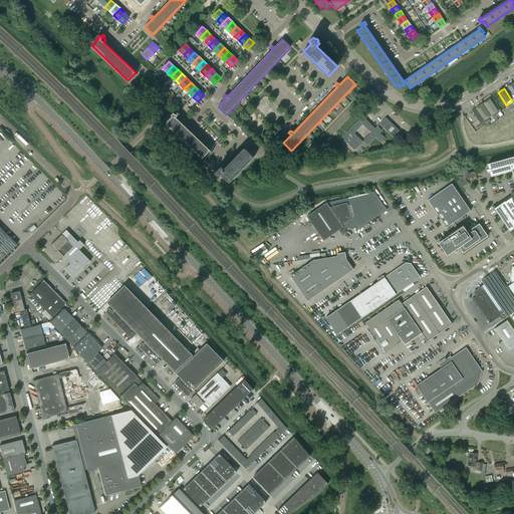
[(493,115),(500,111),(492,100),(486,104),(493,115)]
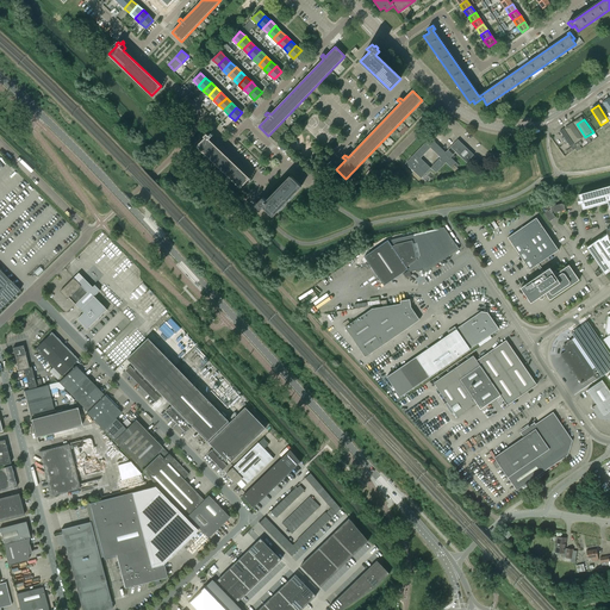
[(576,124),(567,129),(576,143),(584,138),(576,124)]
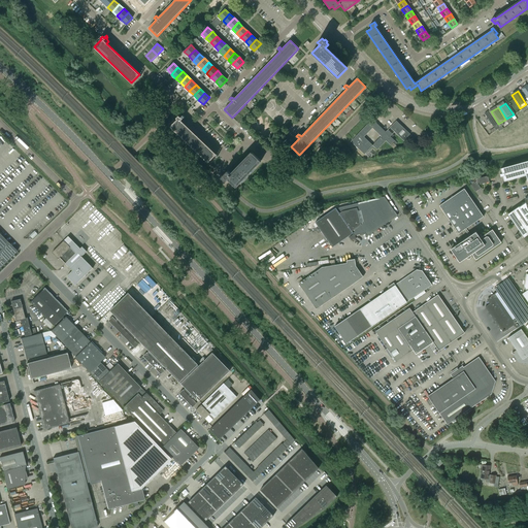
[(492,126),(497,123),(490,112),(486,116),(492,126)]
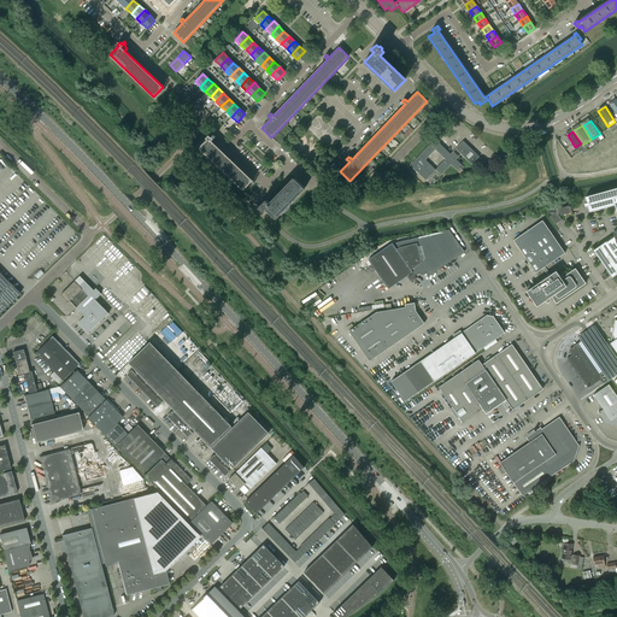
[(211,137),(209,135),(206,139),(207,140),(199,148),(244,191),(252,181),(253,181),(215,144),(215,142),(216,141),(213,139),(216,136),(213,135),(212,136),(212,137),(211,137)]
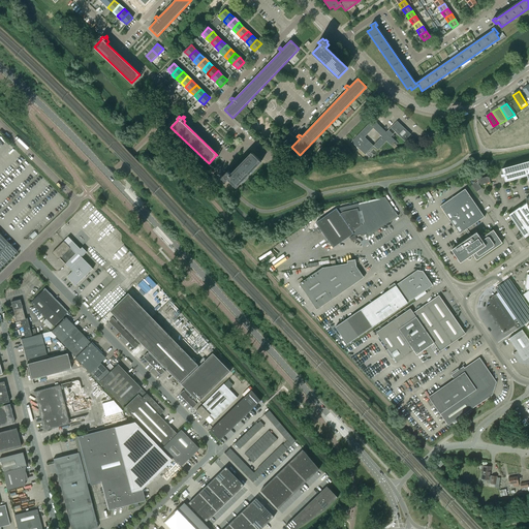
[(377,124),(374,121),(373,120),(351,142),(365,154),(373,146),(365,137),(373,128),(377,124)]
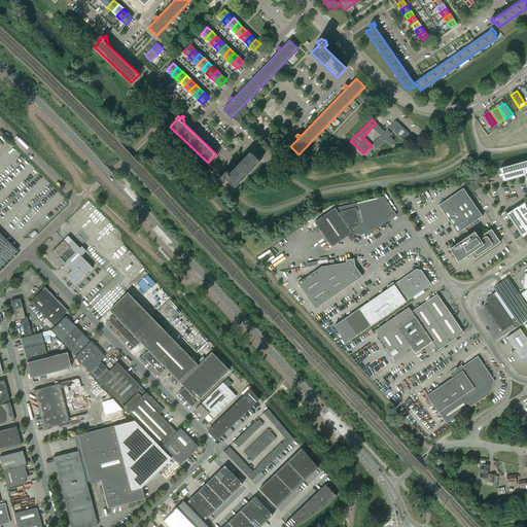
[(409,134),(399,125),(395,120),(389,128),(393,132),(395,133),(402,140),(409,134)]
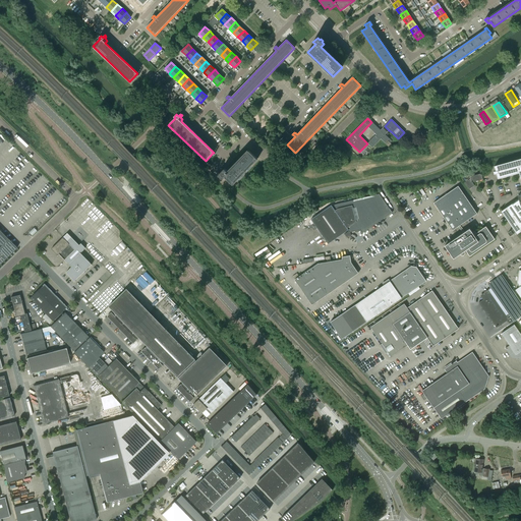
[(493,126),(491,123),(490,122),(487,125),(487,126),(483,129),(485,131),(489,128),(490,127),(493,126)]
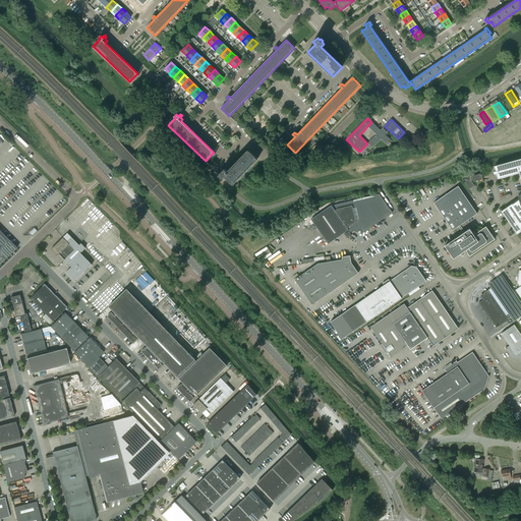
[(377,134),(368,143),(372,148),(381,138),(385,142),(389,138),(387,136),(385,134),(387,132),(383,128),(381,130),(375,126),(371,130),(377,134)]
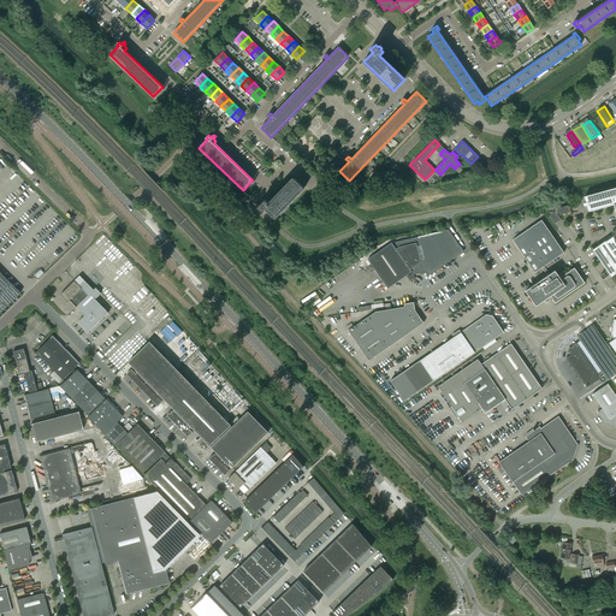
[(295,178),(294,177),(270,202),(266,199),(264,201),(261,200),(260,201),(259,202),(261,205),(259,207),(264,212),(266,209),(276,218),(304,188),(303,187),(295,178)]
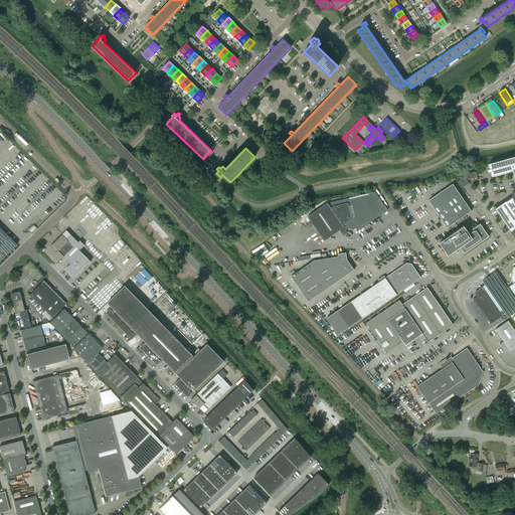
[(510,229),(511,231),(514,227),(514,156),(489,164),(490,169),(488,170),(488,173),(491,172),(492,177),(511,172),(513,171),(514,177),(514,192),(512,193),(513,197),(506,202),(506,201),(496,209),(507,225),(506,226),(507,227),(505,228),(502,230),(504,233),(507,231),(510,229)]
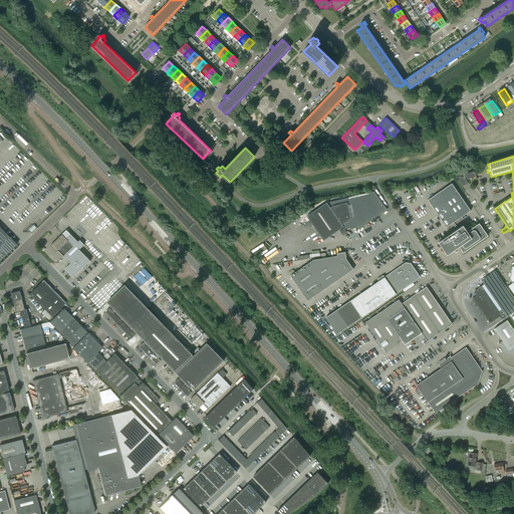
[(458,181),(463,187),(468,183),(466,180),(477,177),(475,171),(464,175),(464,176),(460,179),(458,181)]
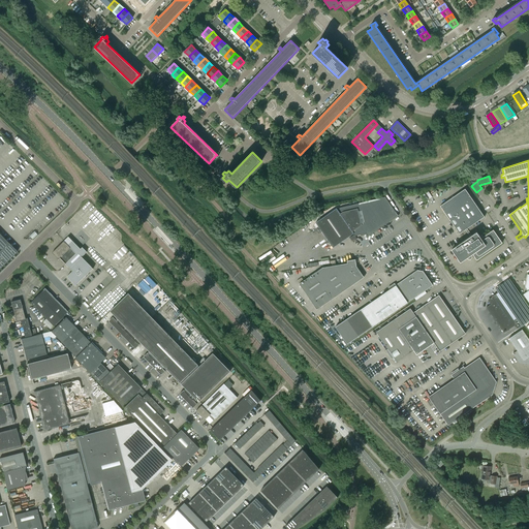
[(477,260),(502,243),(493,229),(481,239),(477,232),(472,236),(467,228),(485,217),(465,189),(461,192),(440,206),(460,234),(466,229),(470,237),(464,241),(452,249),(461,262),(467,258),(468,259),(470,260),(472,259),(472,256),(471,255),(473,254),(477,260)]
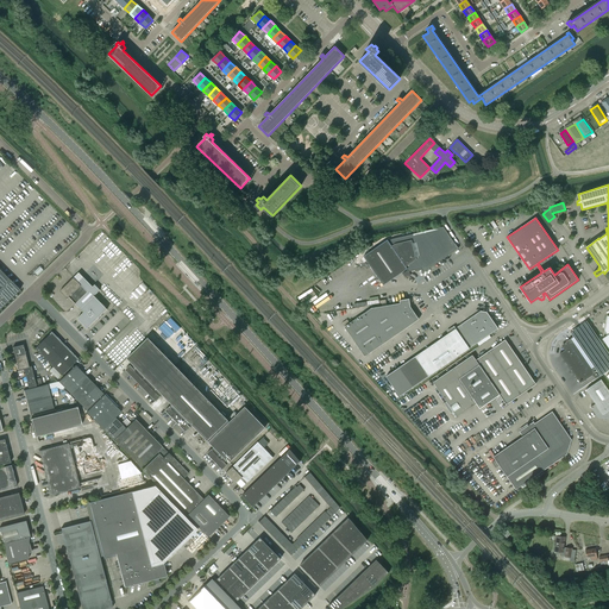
[(444,227),(414,233),(391,239),(388,242),(387,239),(363,256),(383,286),(407,269),(409,271),(415,270),(415,271),(420,270),(420,269),(421,269),(424,271),(441,259),(458,248),(444,227)]
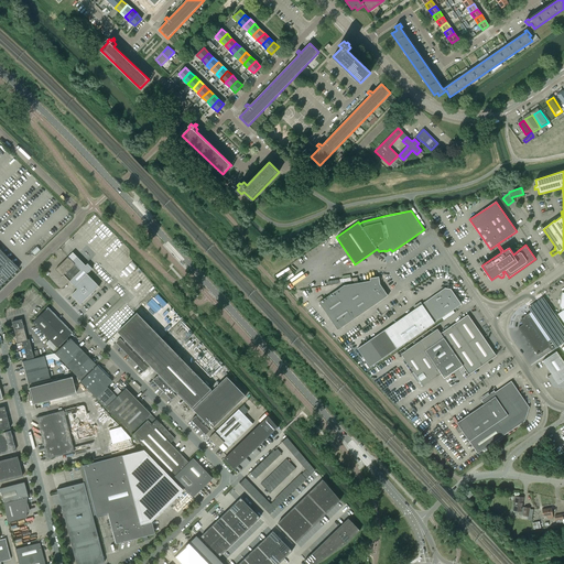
[(0,285),(19,268),(15,266),(14,264),(13,263),(9,259),(0,249),(0,285)]
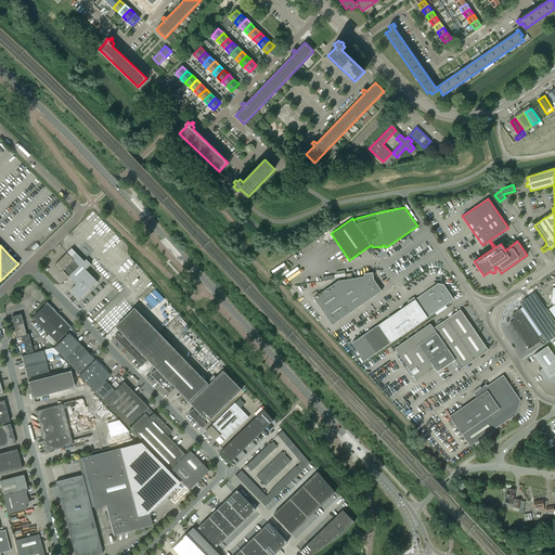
[(340,250),(324,248),(322,262),(337,265),(338,258),(338,254),(339,254),(340,250)]
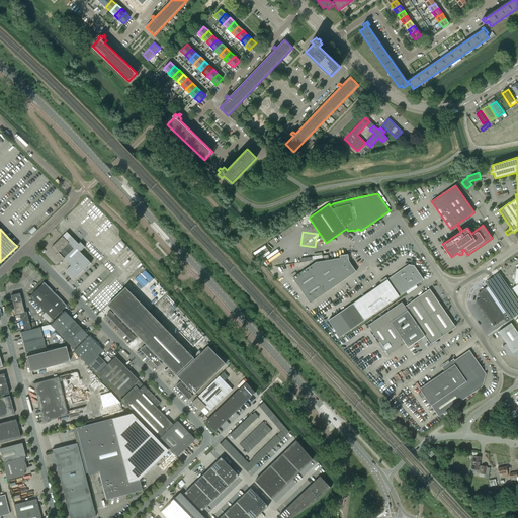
[(59,253),(65,258),(76,247),(73,244),(72,245),(69,243),(63,236),(58,241),(51,247),(58,254),(59,253)]
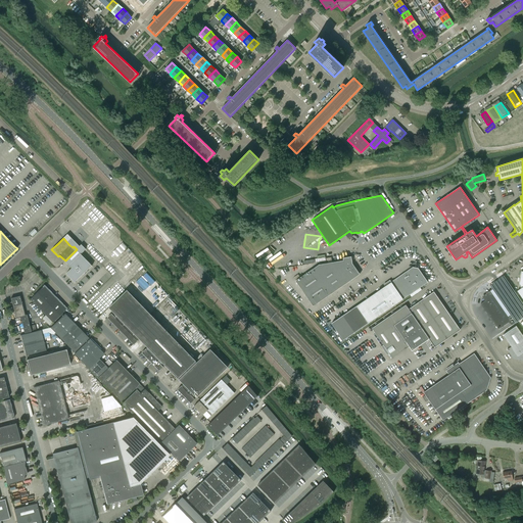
[(116,252),(119,254),(127,247),(122,242),(112,251),(115,254),(116,252)]
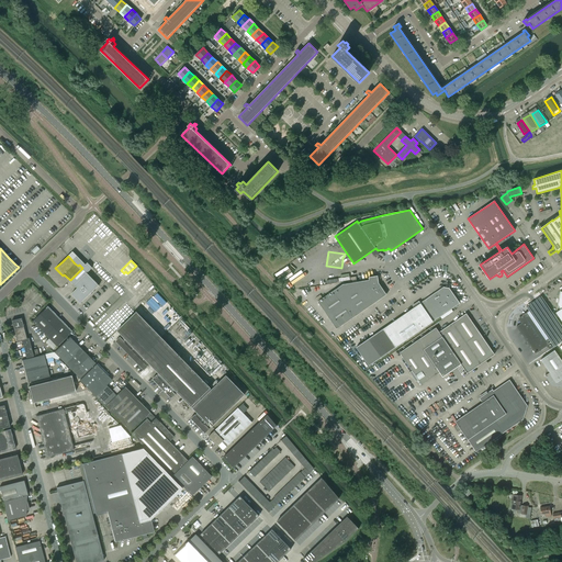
[(82,268),(70,280),(77,288),(71,293),(81,303),(99,285),(87,273),(92,268),(88,262),(82,268)]
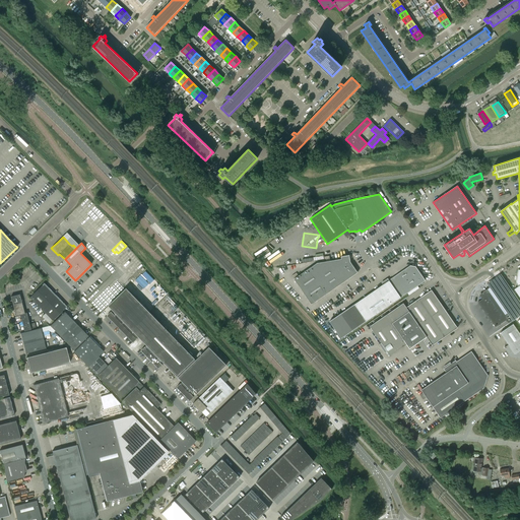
[(358,272),(350,262),(349,255),(341,256),(341,259),(317,263),(294,278),(312,305),(352,276),(358,272)]
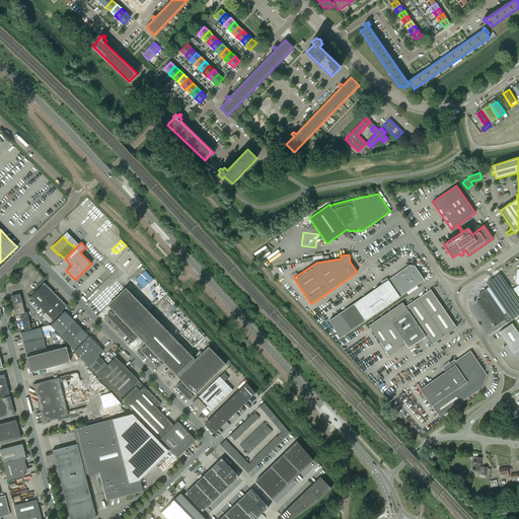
[(383,284),(354,304),(329,320),(341,338),(366,320),(419,284),(420,283),(421,283),(424,280),(415,267),(410,266),(387,281),(386,279),(382,282),(383,284)]
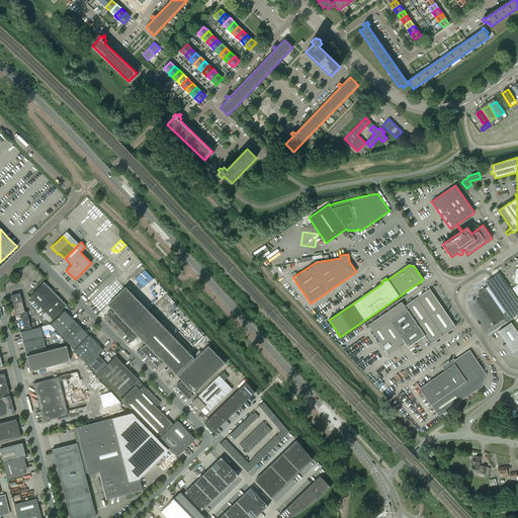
[(67,306),(66,306),(44,282),(29,296),(53,320),(67,306)]
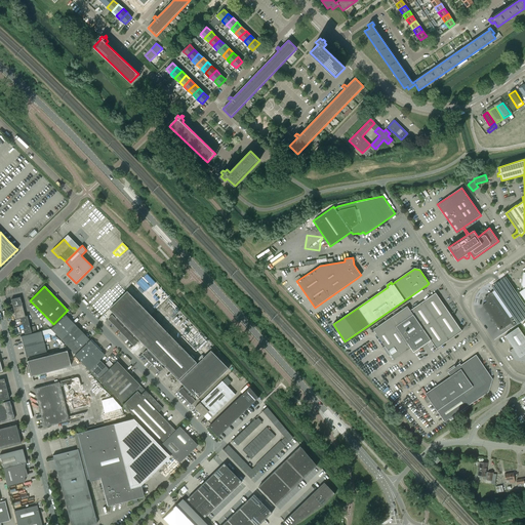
[(487,301),(483,305),(500,330),(508,326),(508,323),(507,320),(508,319),(511,317),(512,320),(514,318),(494,290),(493,291),(490,293),(486,296),(485,299),(487,301)]
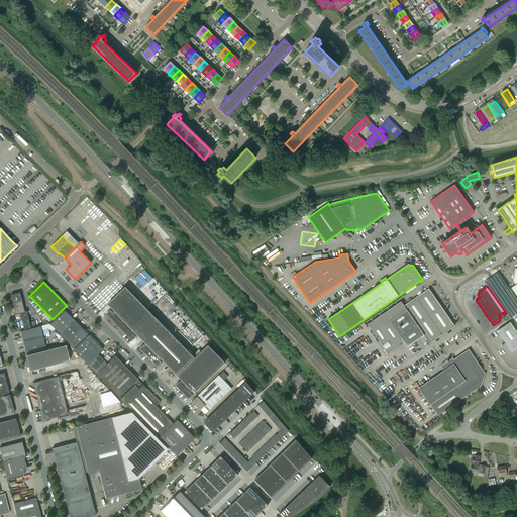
[(162,358),(178,375),(195,357),(181,343),(158,319),(126,287),(108,304),(115,311),(113,313),(110,310),(107,314),(120,327),(122,329),(130,337),(132,340),(138,334),(146,343),(143,346),(141,348),(158,366),(161,363),(162,363),(160,359),(162,358)]
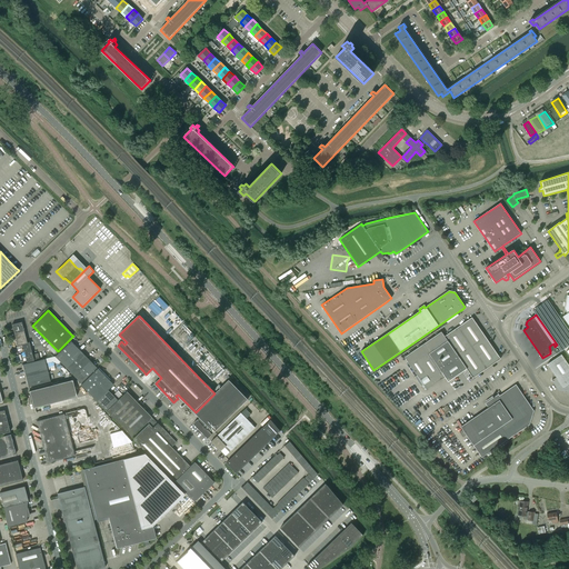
[(467,369),(472,378),(500,359),(472,318),(468,320),(445,336),(441,331),(405,357),(417,376),(415,377),(421,386),(423,385),(427,389),(445,377),(448,381),(449,381),(467,369)]
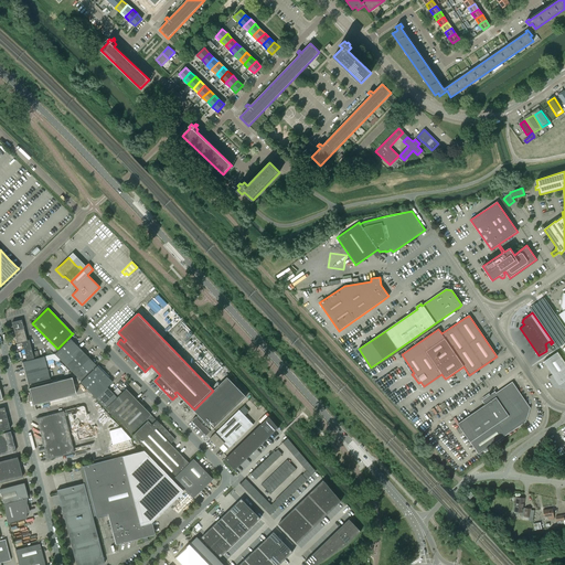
[(21,320),(14,321),(11,322),(17,343),(23,341),(28,360),(33,358),(29,340),(27,340),(21,320)]
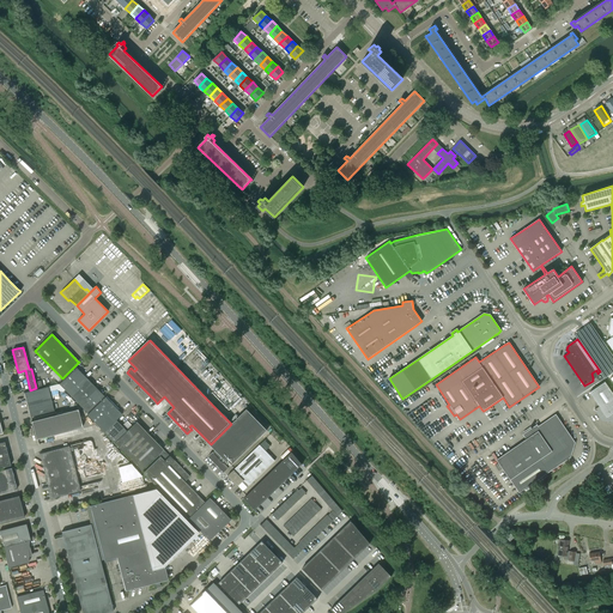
[(76,368),(59,384),(87,413),(104,396),(76,368)]
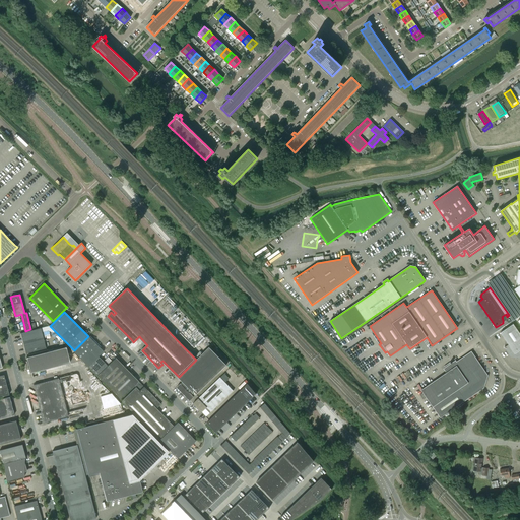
[(519,333),(513,324),(501,333),(509,345),(508,346),(507,350),(511,356),(519,358),(519,333)]
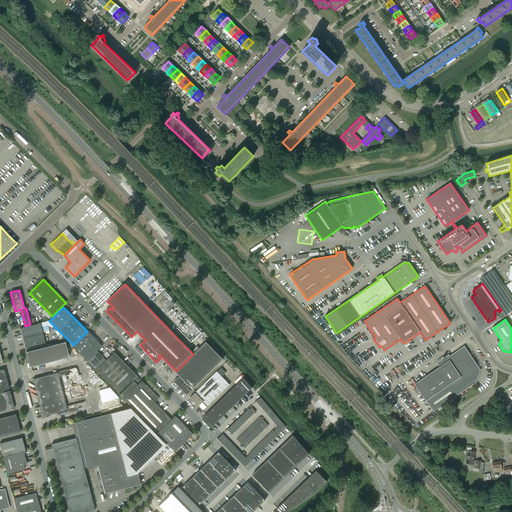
[(47,322),(40,323),(43,332),(49,330),(47,322)]
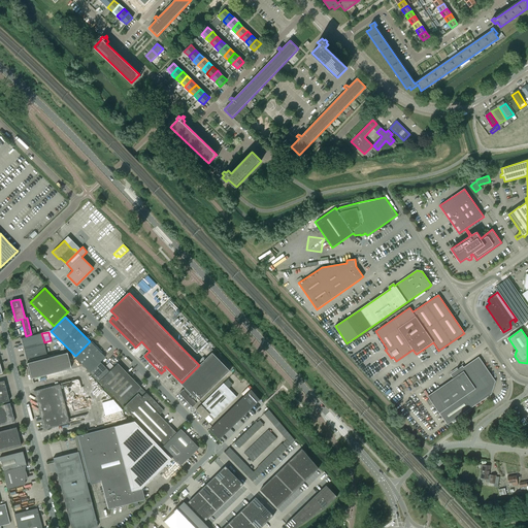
[(46,354),(41,333),(21,338),(26,359),(46,354)]
